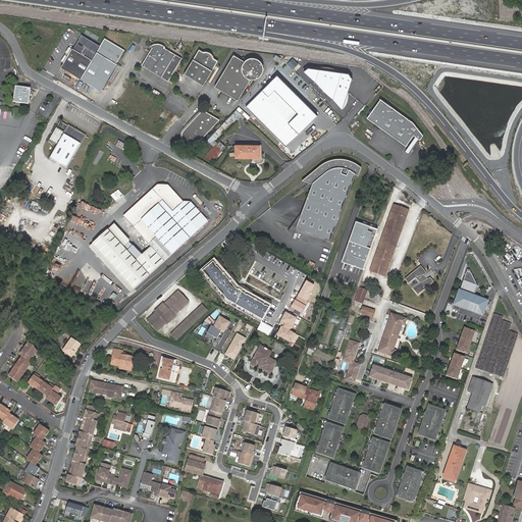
[(77,79),(96,46),(77,36),(70,48),(68,47),(57,66),(77,79)]
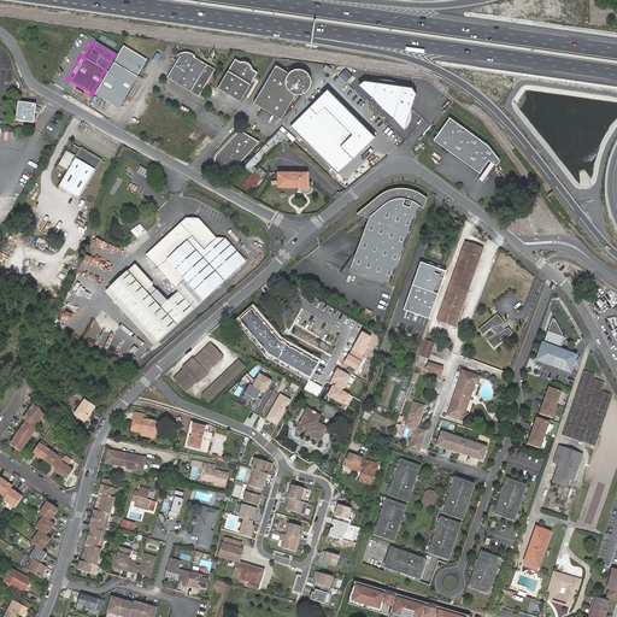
[(117,107),(135,76),(133,75),(142,59),(119,46),(113,54),(92,93),(117,107)]
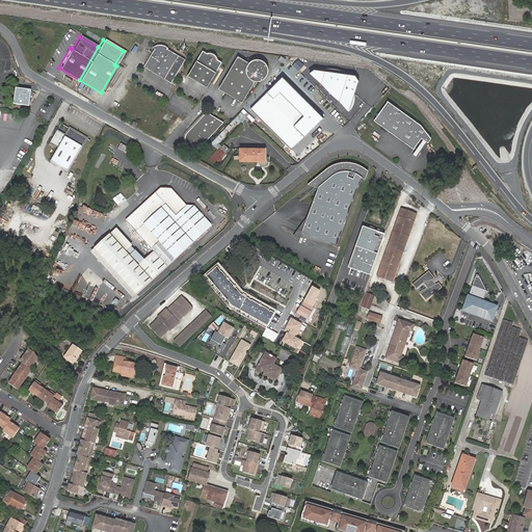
[(155,49),(145,65),(166,77),(180,54),(168,49),(168,48),(164,45),(163,45),(161,44),(158,45),(156,45),(154,46),(155,49)]
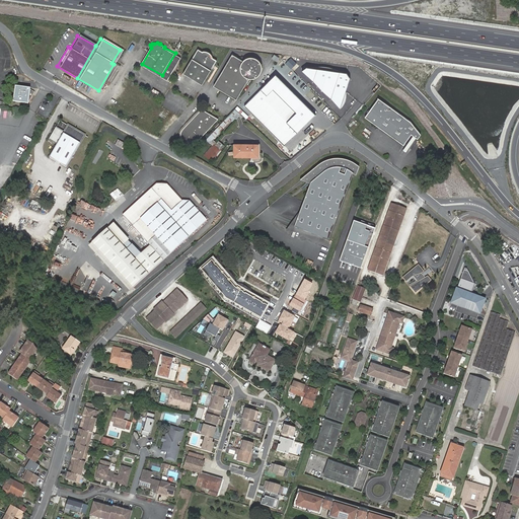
[(198,49),(183,74),(203,85),(217,60),(212,58),(212,56),(209,53),(208,52),(204,52),(203,52),(198,49)]
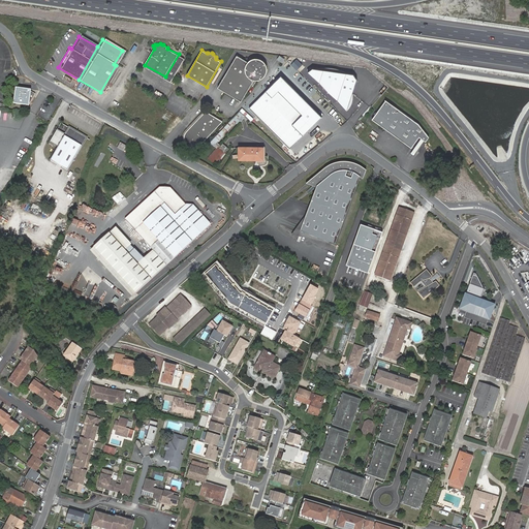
[(258,80),(261,79),(265,76),(267,73),(267,70),(267,67),(267,65),(265,62),(262,60),(261,59),(256,58),(252,59),(249,61),(248,62),(237,56),(218,88),(242,101),(254,80),(258,80)]
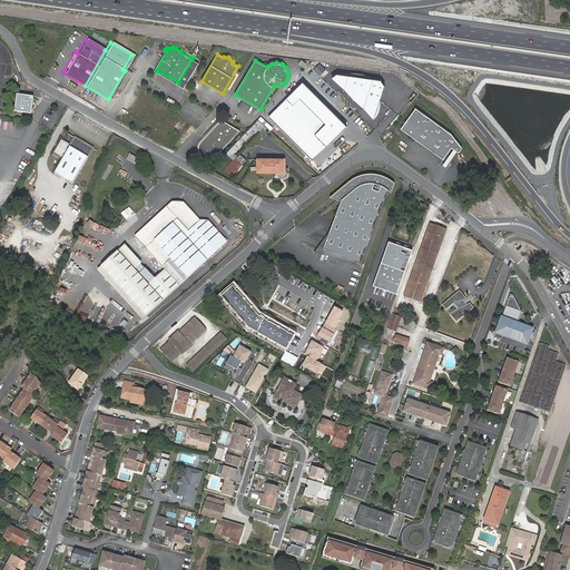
[(320,65),(314,70),(320,77),(326,70),(320,65)]
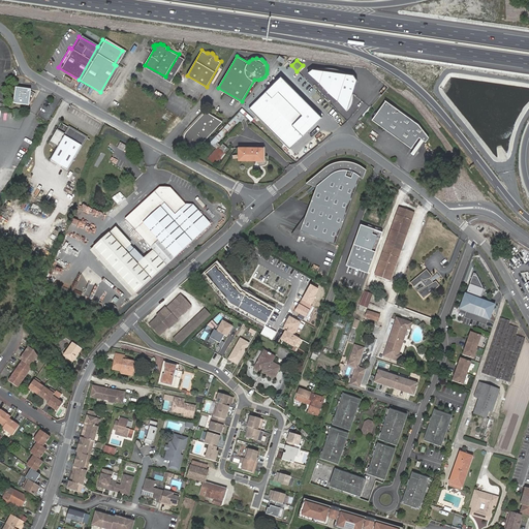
[(305,70),(345,109),(355,76),(352,72),(310,66),(305,70)]
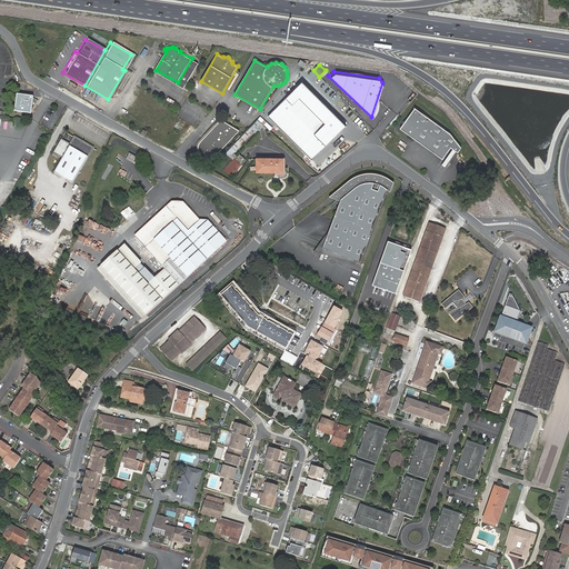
[(301,83),(268,117),(311,160),(345,127),(301,83)]
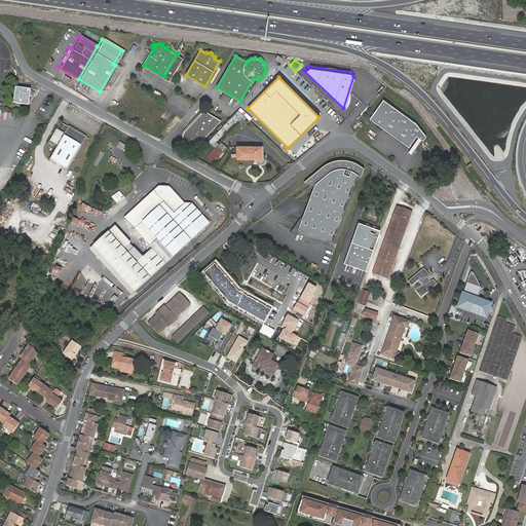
[(31,89),(16,87),(14,103),(29,105),(36,94),(31,90),(31,89)]
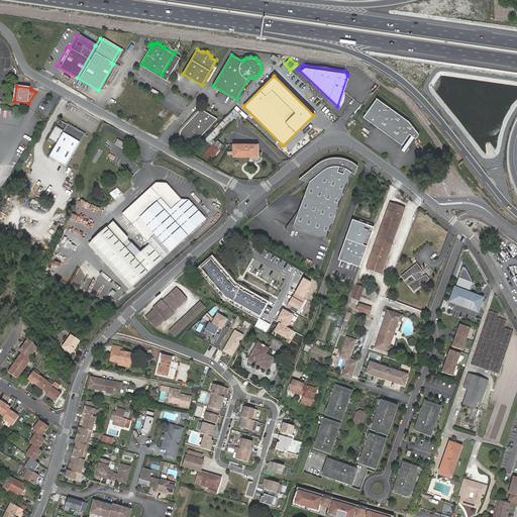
[(379,98),(366,116),(404,144),(411,133),(417,137),(421,133),(411,121),(379,98)]
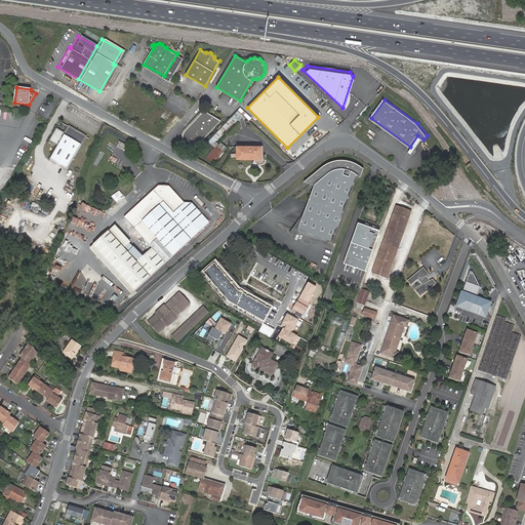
[(191,149),(217,120),(201,110),(183,129),(182,131),(180,132),(180,133),(180,134),(179,135),(179,136),(180,137),(180,138),(180,139),(180,142),(182,143),(183,143),(183,144),(184,145),(185,145),(186,146),(191,149)]
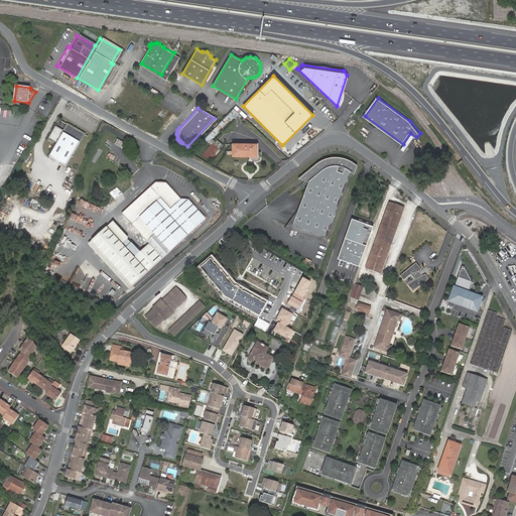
[(224,120),(215,128),(218,132),(227,124),(224,120)]
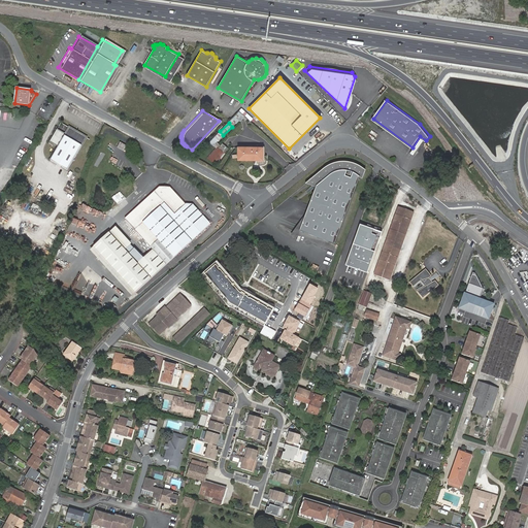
[(64,137),(68,130),(60,126),(56,132),(64,137)]
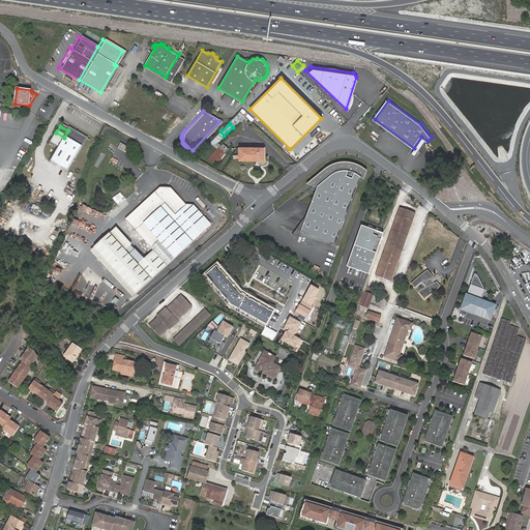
[(67,172),(86,140),(68,130),(64,138),(57,150),(50,163),(67,172)]
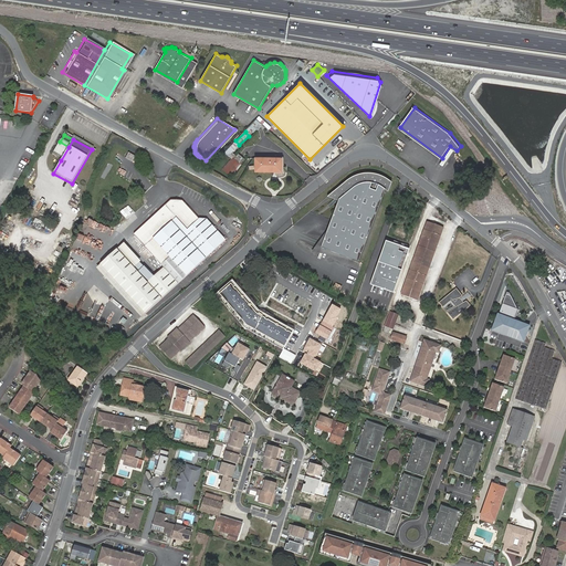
[(61,160),(69,147),(60,142),(52,156),(61,160)]
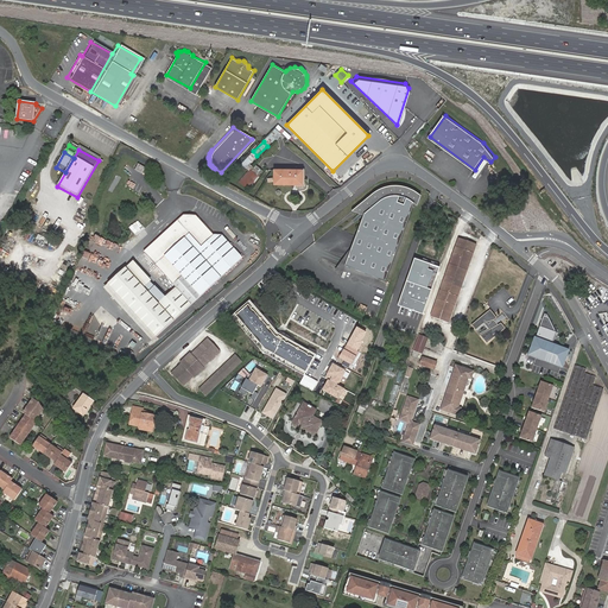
[(303,169),(274,169),(274,184),(303,184),(303,169)]
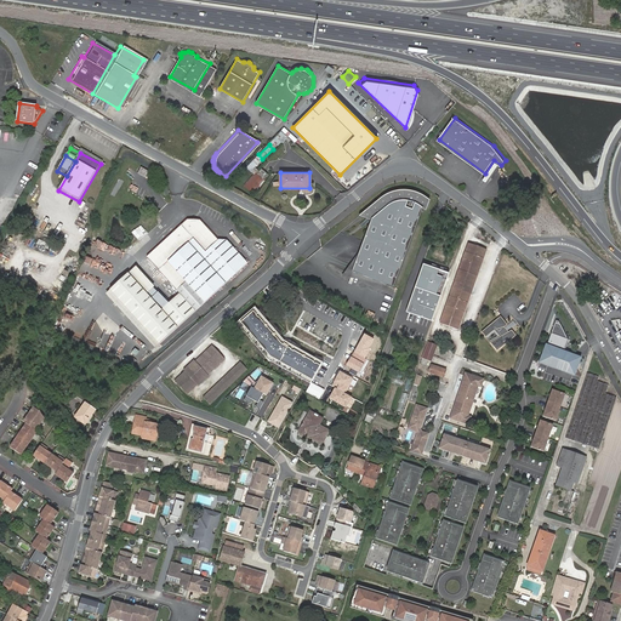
[(257,183),(249,180),(245,187),(254,192),(257,183)]
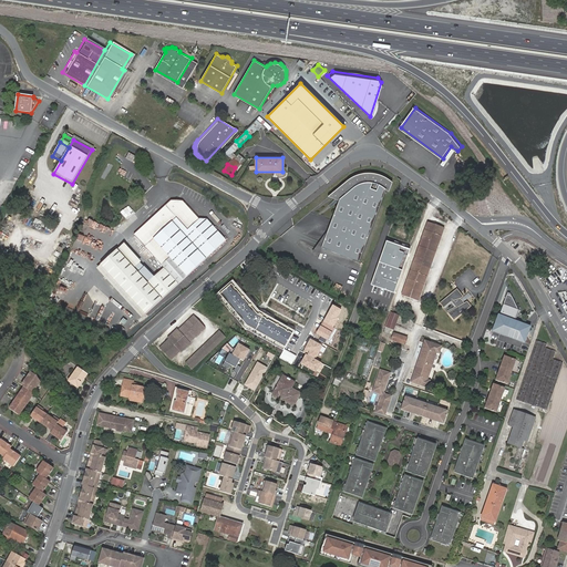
[(322,249),(361,263),(388,192),(390,193),(394,183),(391,181),(384,176),(375,175),(363,175),(353,179),(347,184),(340,188),(330,198),(340,202),(322,249)]
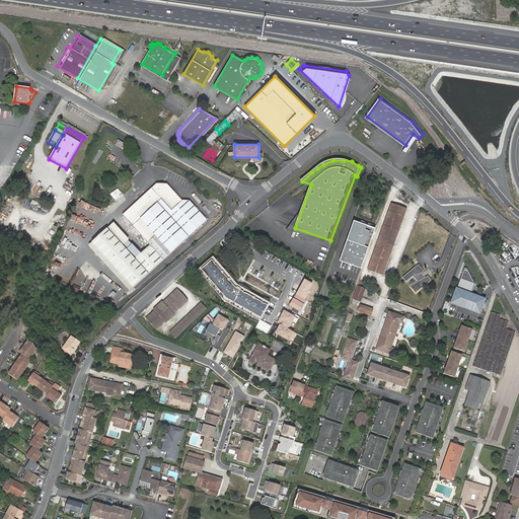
[(95,241),(137,285),(165,260),(208,220),(190,201),(182,200),(167,183),(157,183),(123,216),(151,245),(141,255),(136,260),(107,229),(95,241)]
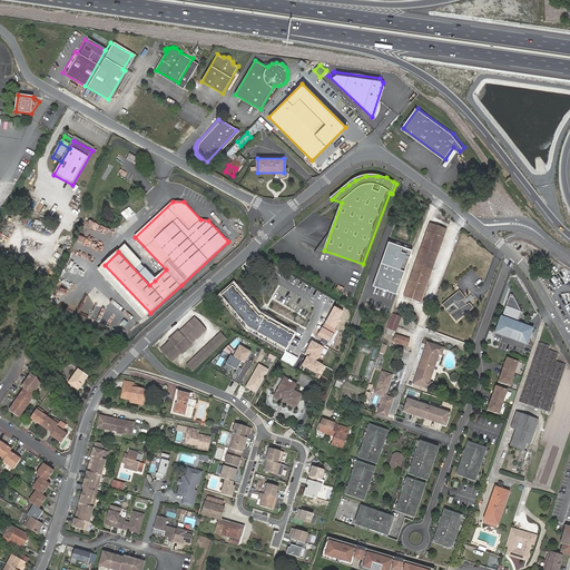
[(446,229),(431,224),(405,296),(421,302),(446,229)]
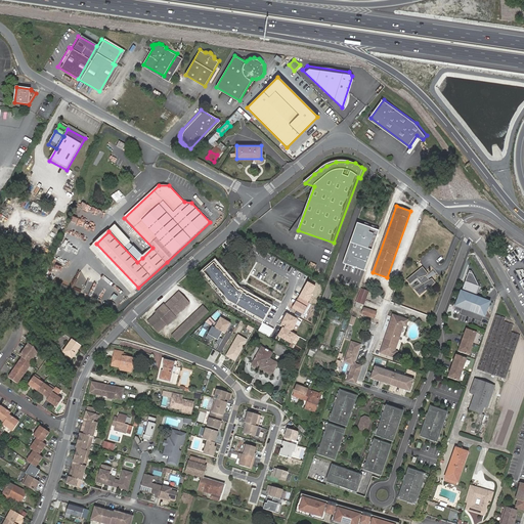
[(137,262),(142,258),(126,242),(126,243),(113,228),(108,231),(137,262)]
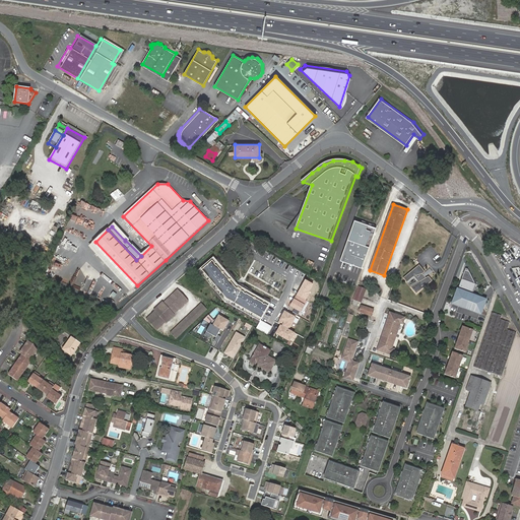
[(134,288),(137,285),(95,242),(92,246),(134,288)]
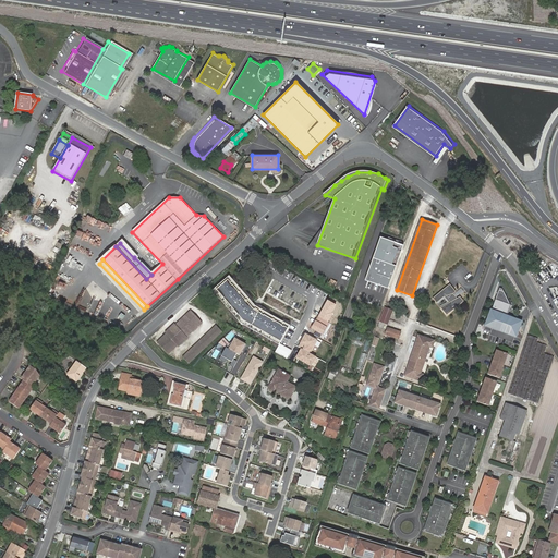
[(230,276),(213,291),(243,326),(279,346),(290,325),(257,307),(230,276)]
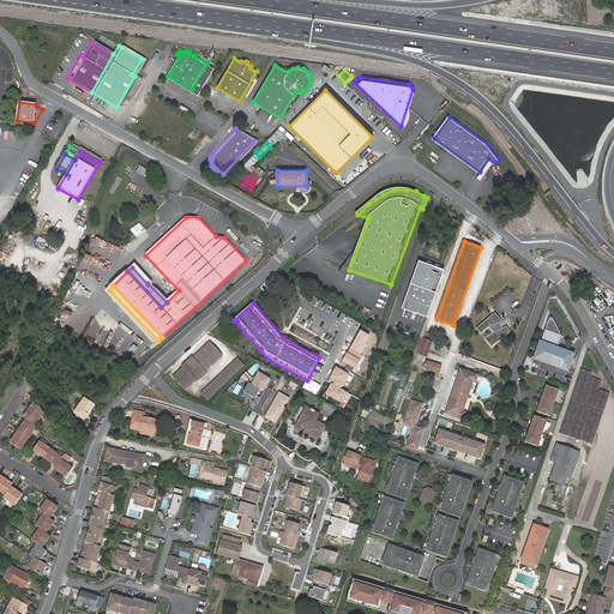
[(495,312),(476,327),(481,333),(489,326),(495,332),(486,338),(492,347),(511,331),(506,326),(504,327),(503,326),(500,324),(499,323),(503,320),(495,312)]
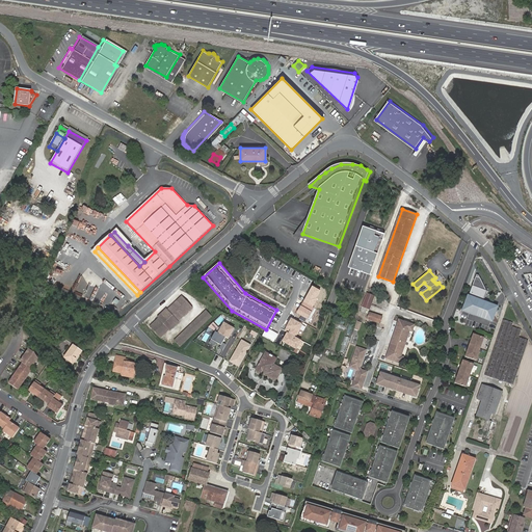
[(258,290),(270,296),(280,277),(268,271),(258,290)]
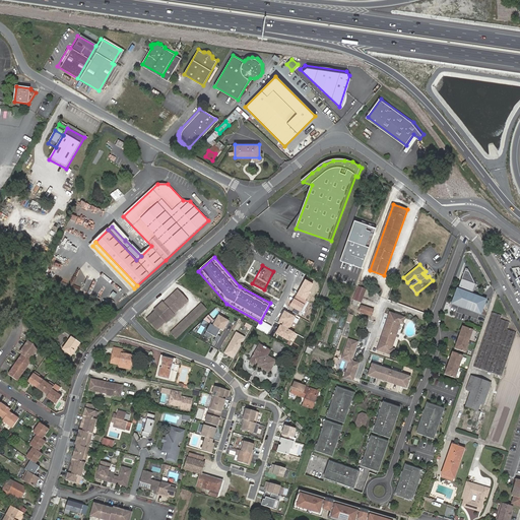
[(469,271),(465,270),(457,290),(471,296),(475,283),(469,271)]
